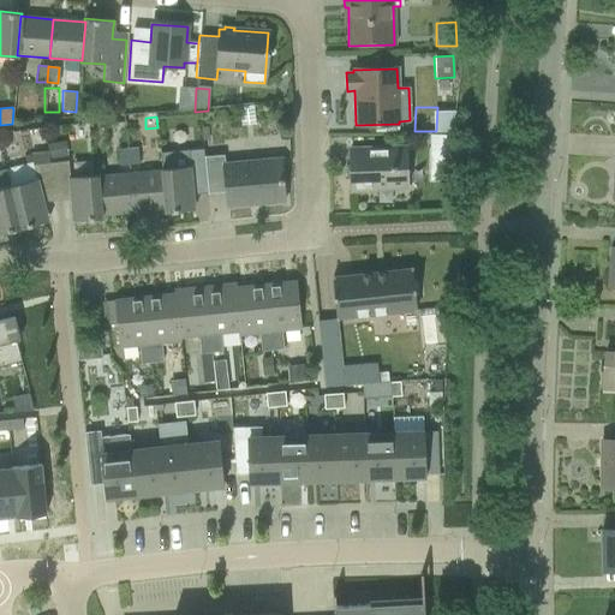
[(434,155),(449,155),(449,136),(434,136),(434,155)]
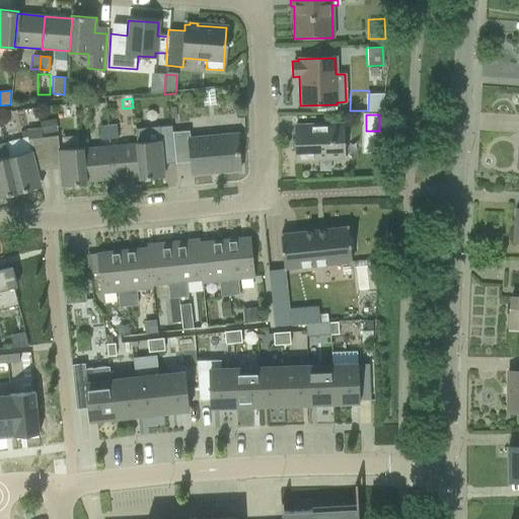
[(40,122),(42,134),(57,132),(55,119),(40,122)]
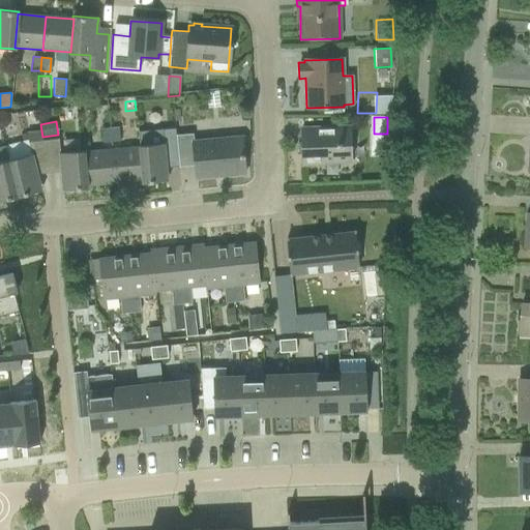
[(111,142),(109,127),(99,128),(101,143),(111,142)]
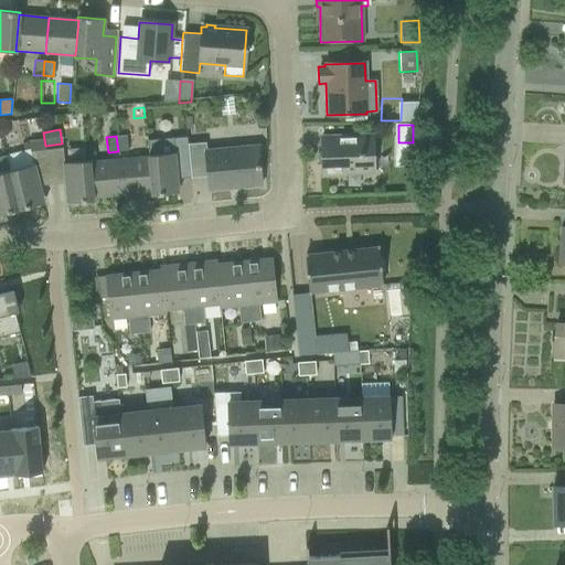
[(126,136),(116,136),(118,151),(127,150),(126,136)]
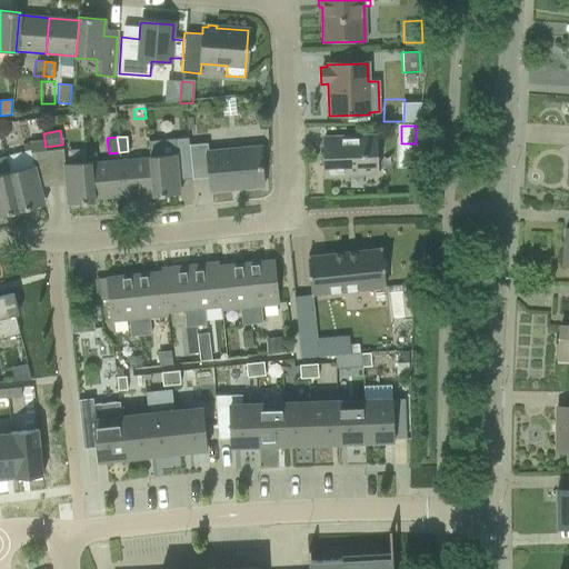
[(323,138),(325,179),(325,187),(326,187),(326,178),(338,178),(338,175),(376,173),(375,137),(323,138)]
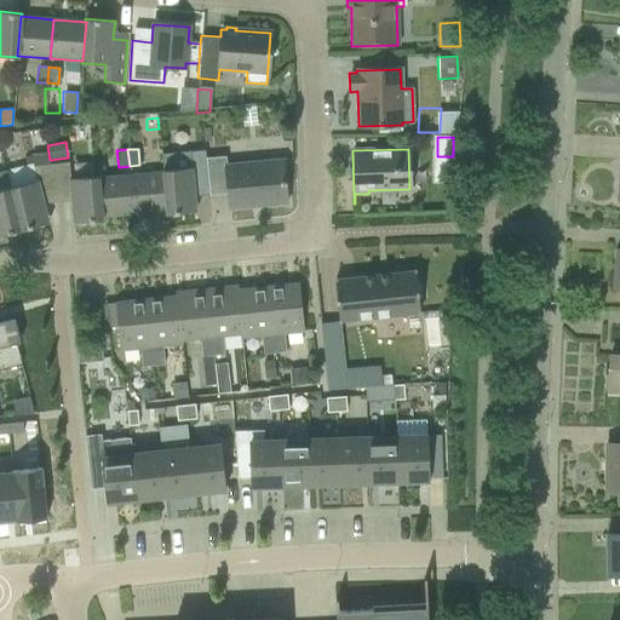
[(166,211),(165,211),(166,214),(195,211),(194,196),(208,195),(207,179),(205,159),(205,150),(161,154),(162,171),(161,171),(162,173),(166,211)]
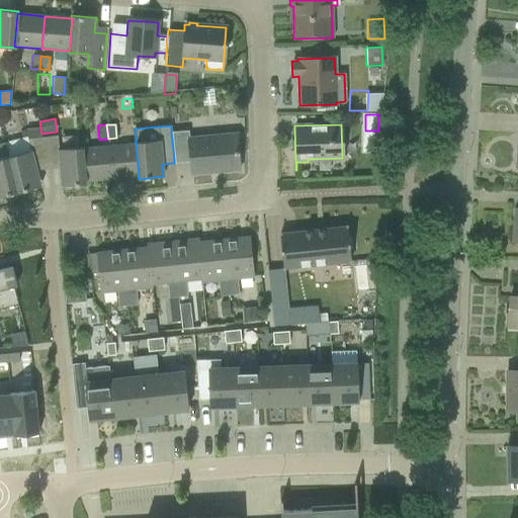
[(31,151),(7,157),(16,192),(35,187),(40,186),(34,165),(47,164),(45,155),(41,137),(40,130),(26,131),(31,151)]
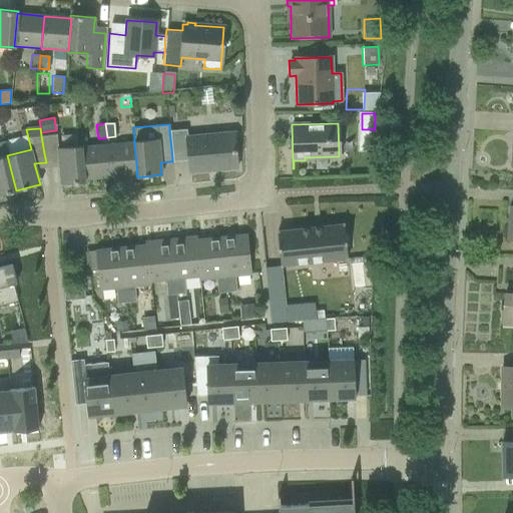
[(185,129),(169,131),(171,148),(172,161),(187,160),(188,172),(236,168),(233,132),(186,136),(185,129)]
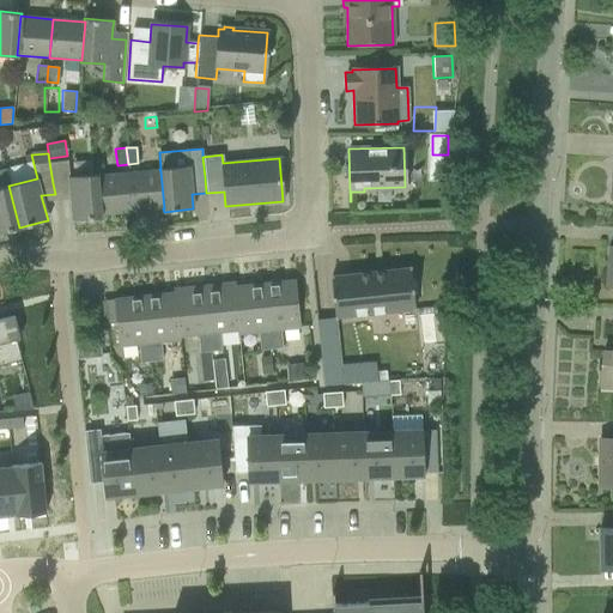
[(66,161),(49,162),(53,183),(55,194),(68,193),(71,214),(72,220),(77,219),(101,218),(101,214),(99,214),(97,177),(97,174),(67,177),(66,161)]
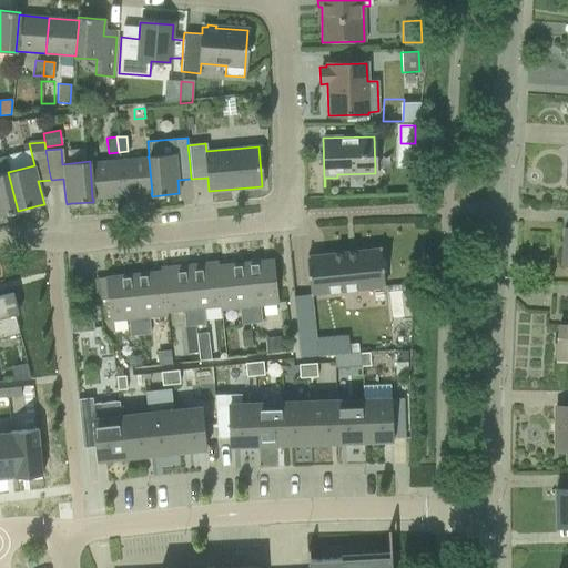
[(0,215),(18,211),(8,172),(4,158),(0,158),(0,215)]
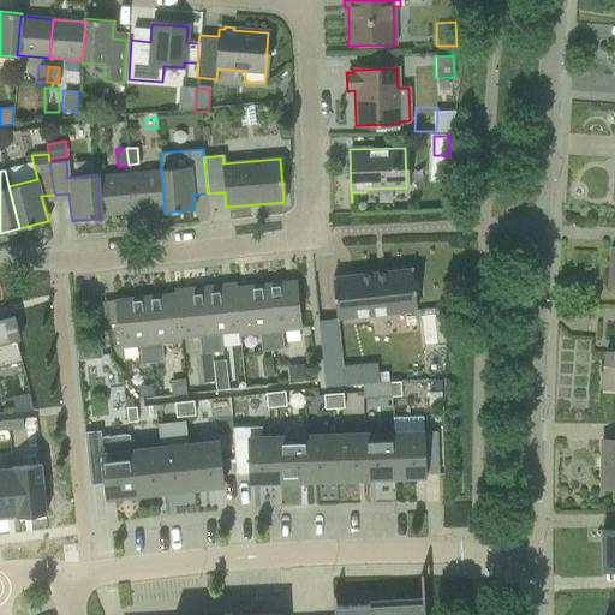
[(161,172),(129,174),(132,213),(163,209),(165,209),(161,172)]
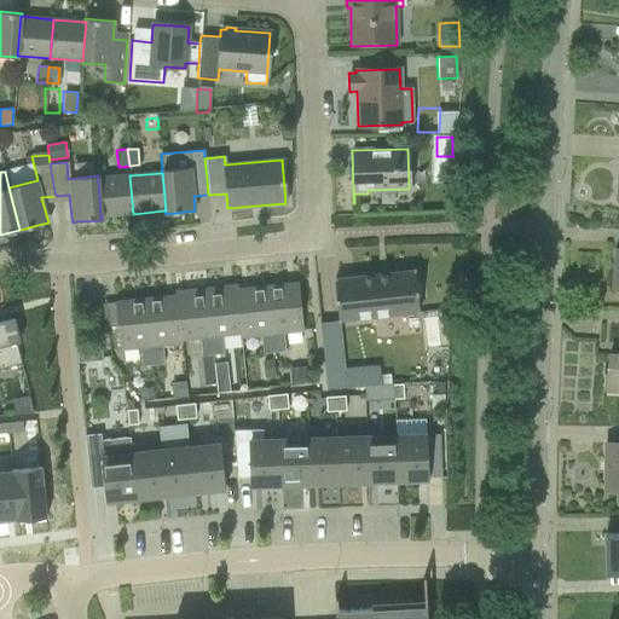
[(129,175),(98,179),(100,217),(102,217),(133,214),(129,175)]
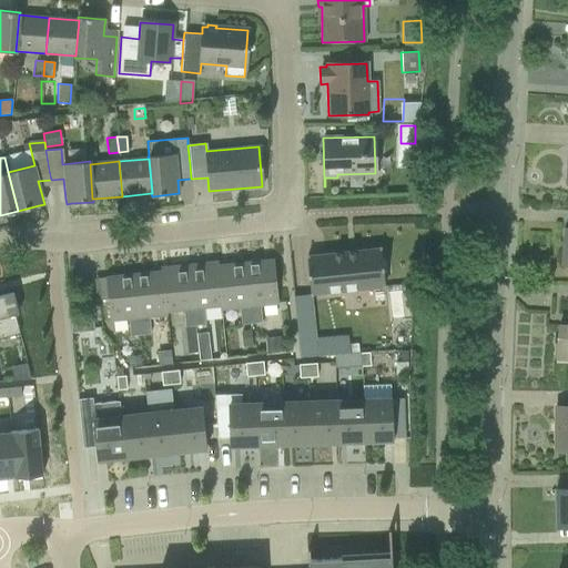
[(379,249),(306,256),(311,295),(384,286),(383,275),(386,273),(385,261),(381,260),(379,249)]
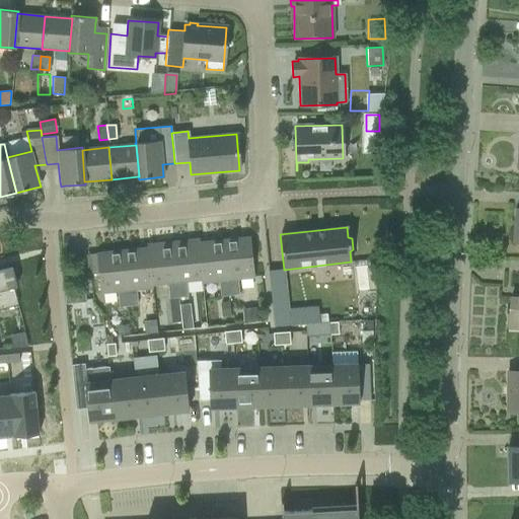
[(249,237),(224,240),(230,296),(238,295),(237,280),(253,278),(249,237)]
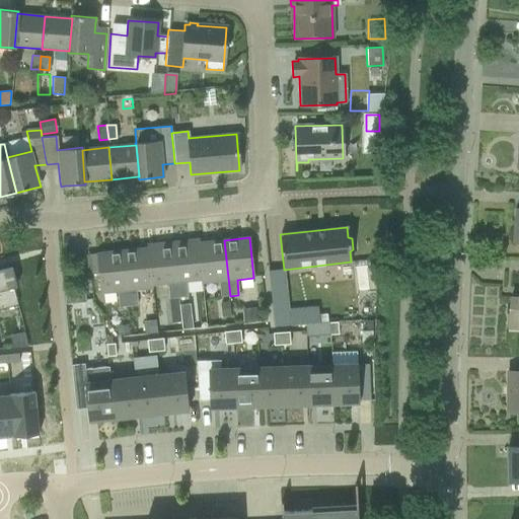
[(199,239),(172,242),(178,297),(188,297),(186,281),(201,280),(202,283),(203,283),(199,242),(199,239)]
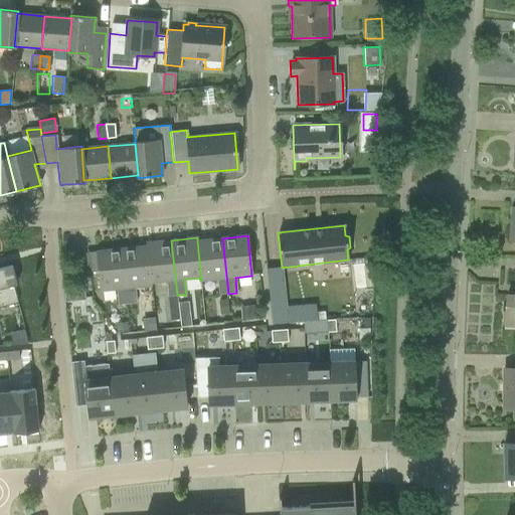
[(222,238),(197,240),(201,281),(216,279),(218,295),(228,294),(222,238)]
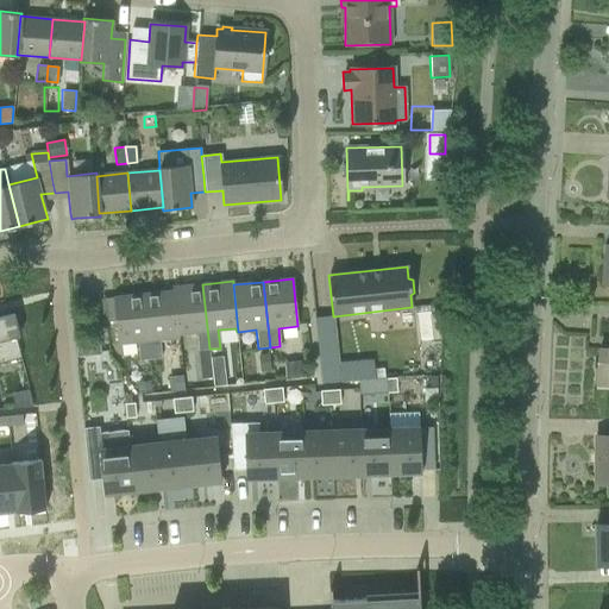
[(171,287),(171,292),(173,292),(177,338),(179,338),(179,334),(196,332),(198,350),(209,349),(202,284),(171,287)]
